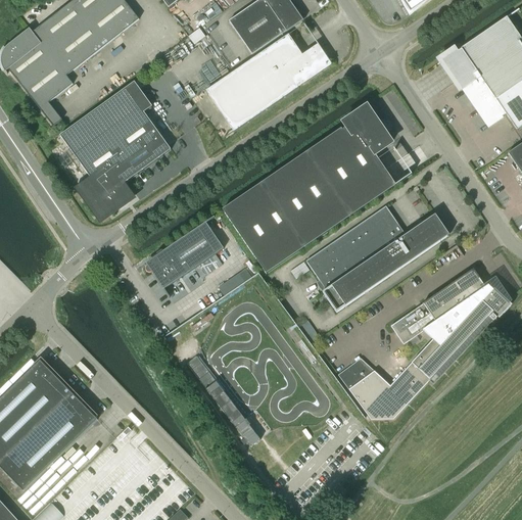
[(52,125),(61,117),(48,101),(73,82),(65,74),(138,17),(124,0),(75,0),(26,39),(20,33),(7,43),(6,44),(5,46),(4,47),(3,48),(2,50),(1,51),(1,53),(0,55),(0,56),(0,58),(0,60),(1,61),(1,63),(2,65),(2,66),(3,68),(4,69),(6,72),(5,69),(8,67),(52,125)]
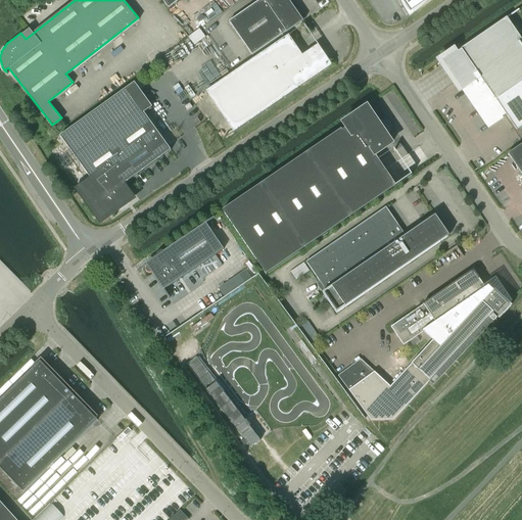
[(251,53),(285,30),(301,18),(288,0),(255,0),(228,19),(251,53)]
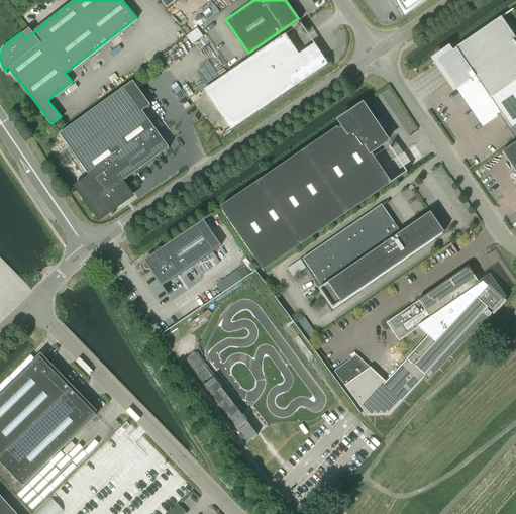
[(396,0),(399,4),(401,8),(404,13),(416,2),(418,0),(396,0)]
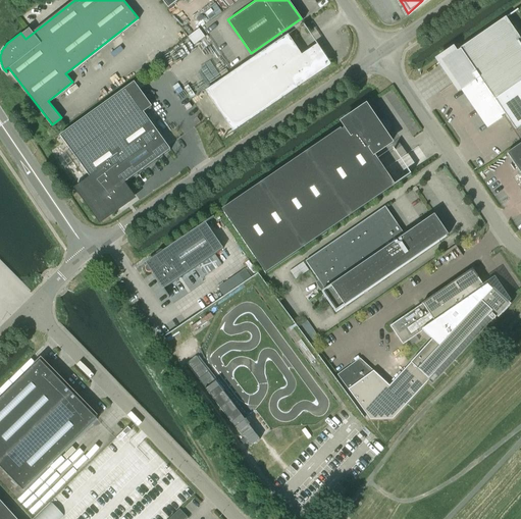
[(520,4),(505,15),(456,49),(454,45),(435,57),(437,61),(435,62),(436,63),(438,61),(458,90),(462,88),(486,124),(504,112),(515,128),(520,123),(520,4)]
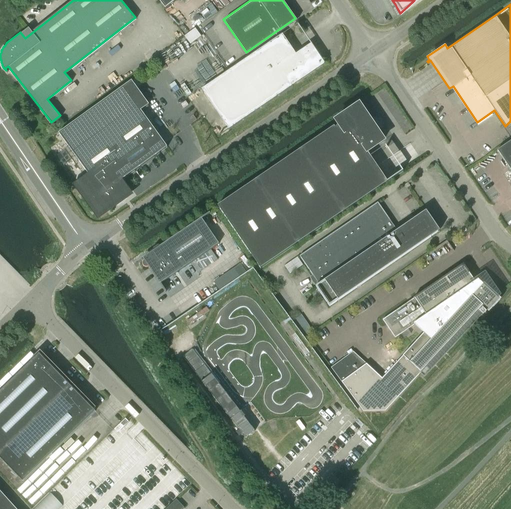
[(182,32),(188,40),(199,32),(193,24),(182,32)]
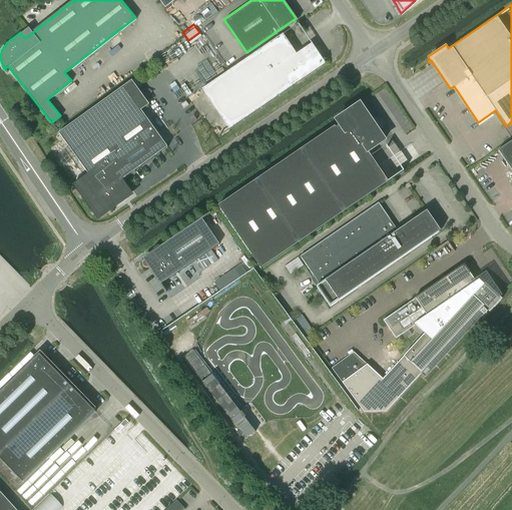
[(296,52),(283,32),(201,87),(228,127),(293,84),(292,83),(324,61),(316,49),(317,48),(312,41),(296,52)]
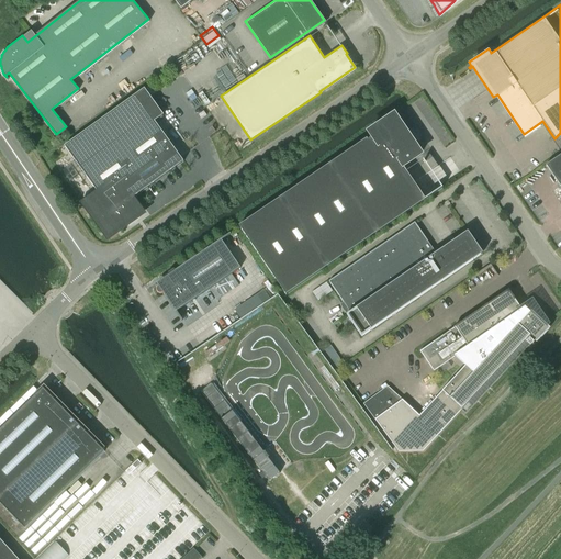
[(144,86),(64,144),(96,188),(82,198),(108,233),(119,225),(119,226),(136,213),(143,208),(134,194),(182,159),(154,119),(163,113),(144,86)]
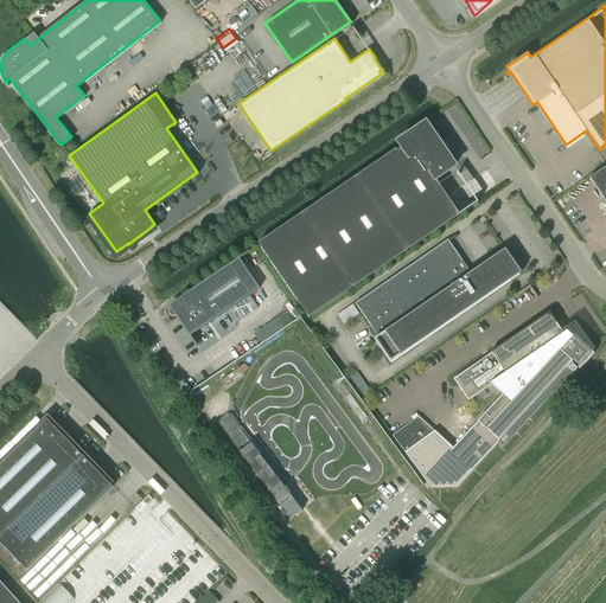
[(454,164),(438,140),(425,121),(397,140),(401,146),(396,148),(395,147),(257,241),(308,315),(459,213),(434,177),(454,164)]
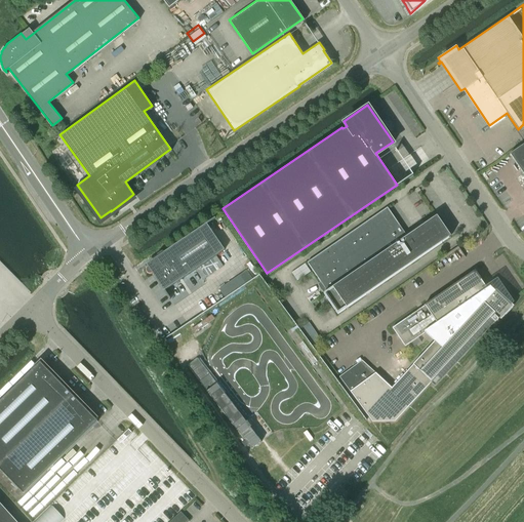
[(523,141),(509,152),(515,160),(523,172),(523,171),(523,141)]
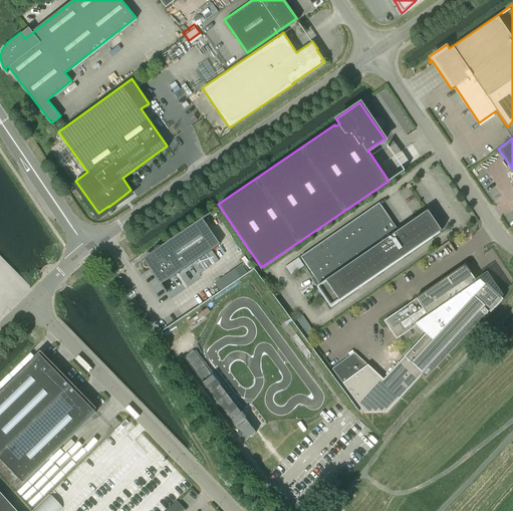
[(389,144),(398,161),(410,154),(405,144),(401,146),(398,140),(389,144)]
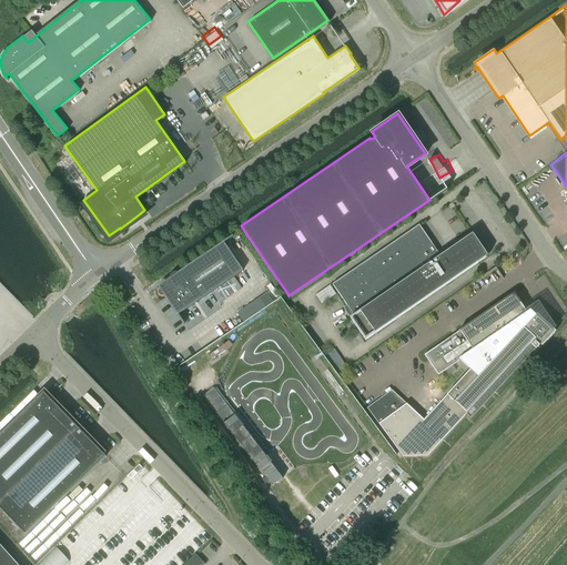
[(469,233),(439,253),(418,222),(331,282),(353,313),(350,315),(364,338),(487,253),(472,231),(469,233)]
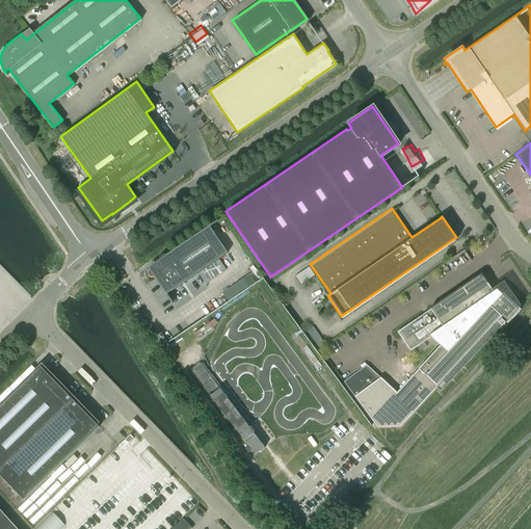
[(154,274),(171,301),(173,300),(166,292),(227,250),(209,225),(217,219),(217,218),(165,254),(163,252),(158,256),(161,260),(149,268),(148,268),(148,269),(148,270),(147,270),(147,271),(147,272),(148,273),(149,274),(150,275),(151,275),(152,275),(153,275),(154,274)]
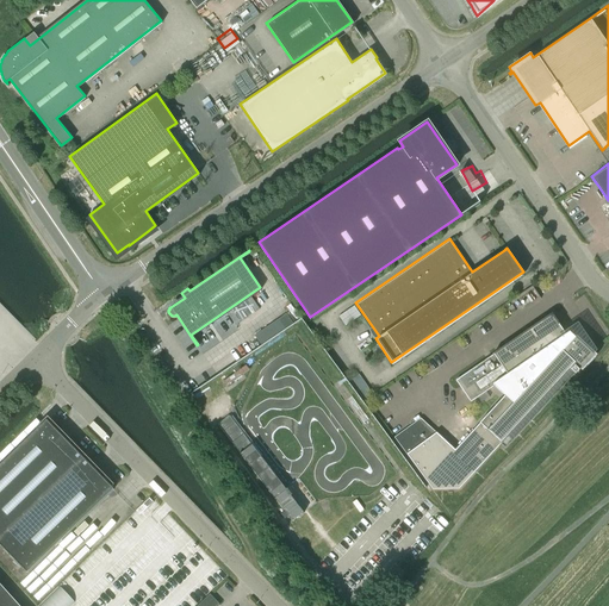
[(522,300),(536,292),(530,282),(516,291),(522,300)]
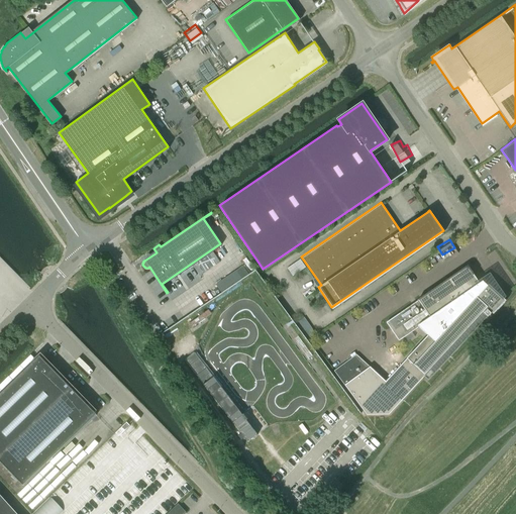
[(291,272),(297,268),(292,261),(286,265),(291,272)]
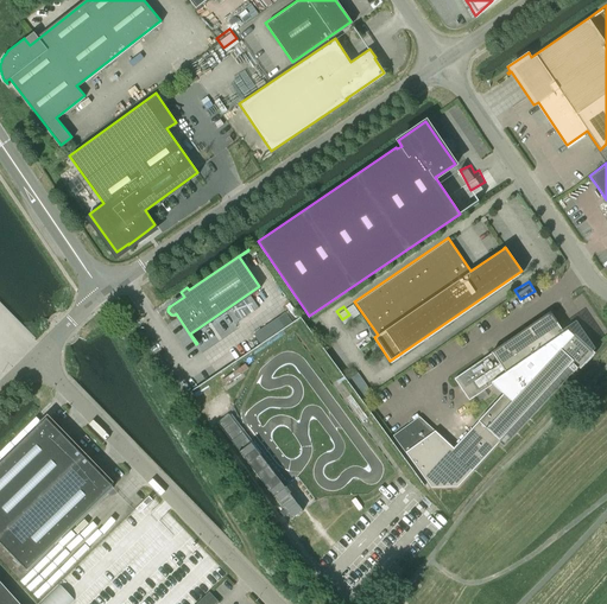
[(285,311),(253,332),(260,342),(292,320),(285,311)]
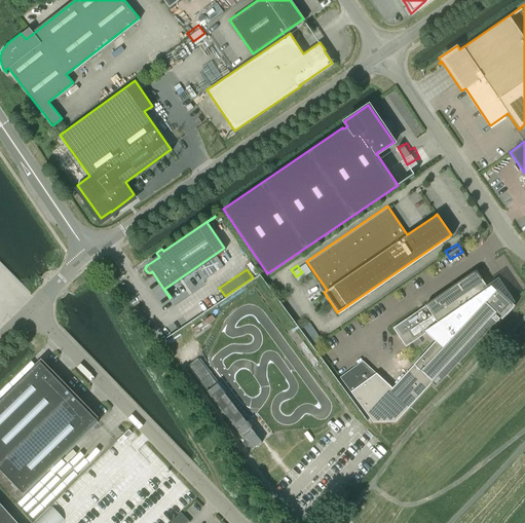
[(362,359),(339,375),(361,406),(372,420),(395,420),(410,404),(432,380),(435,383),(435,384),(494,321),(495,322),(499,319),(497,316),(510,303),(495,290),(496,288),(493,285),(491,286),(490,285),(487,287),(485,285),(477,272),(476,271),(475,271),(474,271),(473,271),(472,271),(391,326),(405,345),(425,331),(435,340),(390,387),(376,372),(362,359)]
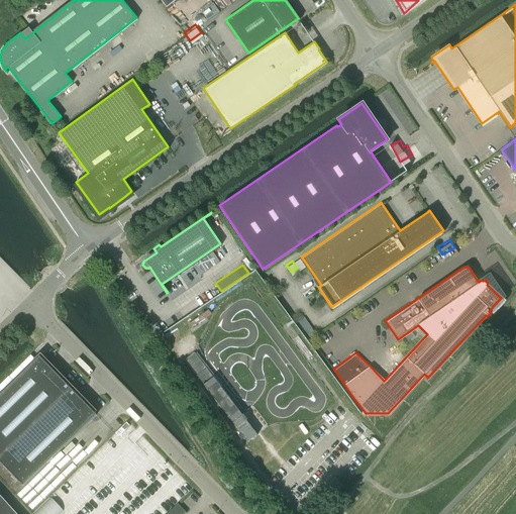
[(309,324),(301,329),(307,338),(314,332),(309,324)]
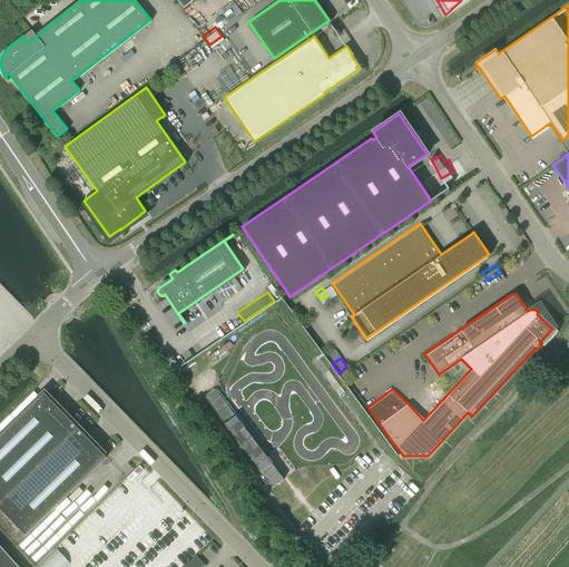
[(32,399),(35,400),(0,432),(0,508),(25,534),(106,456),(104,453),(106,451),(43,388),(32,399)]
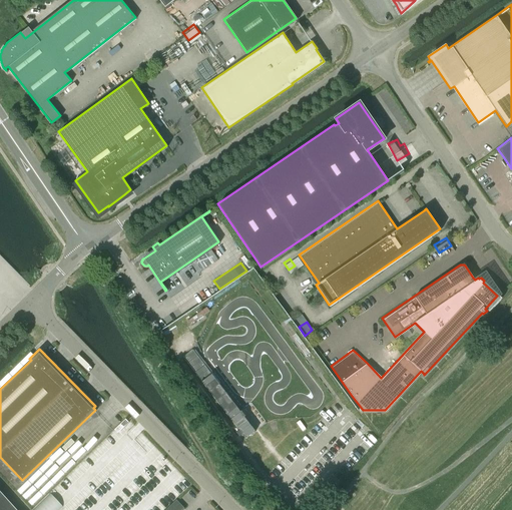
[(246,413),(242,409),(239,410),(192,349),(183,357),(244,436),(254,429),(243,415),(246,413)]
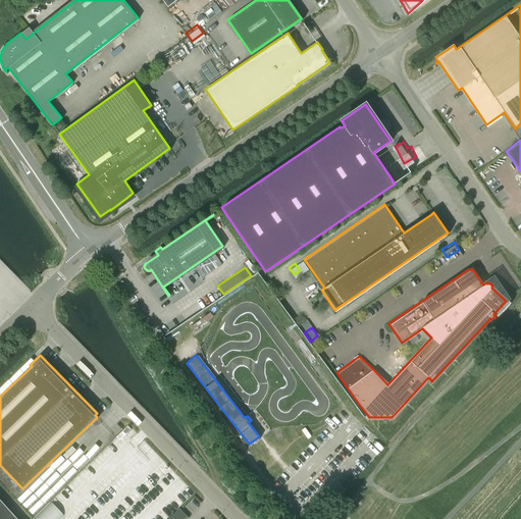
[(32,515),(35,518),(54,518),(62,512),(50,499),(32,515)]
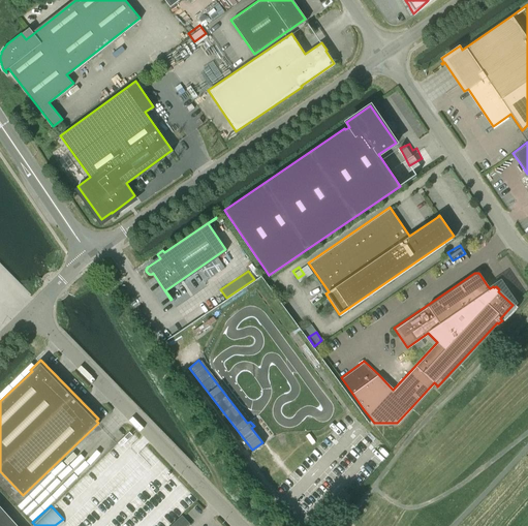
[(181,514),(166,525),(185,525),(189,523),(181,514)]
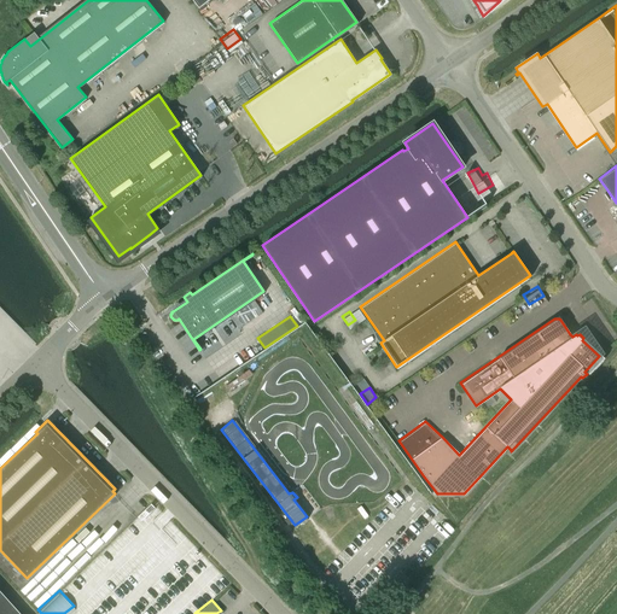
[(21,613),(9,601),(0,608),(0,613),(21,613)]
